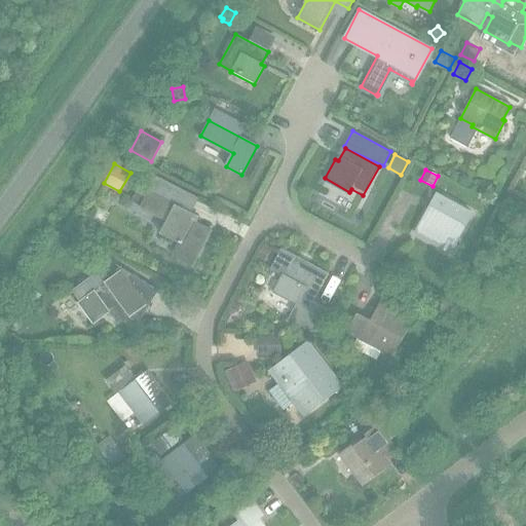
[(196,216),(187,211),(194,196),(156,176),(148,192),(138,187),(130,201),(167,221),(160,234),(181,245),(175,258),(193,267),(207,242),(201,239),(208,228),(193,221),(196,216)]
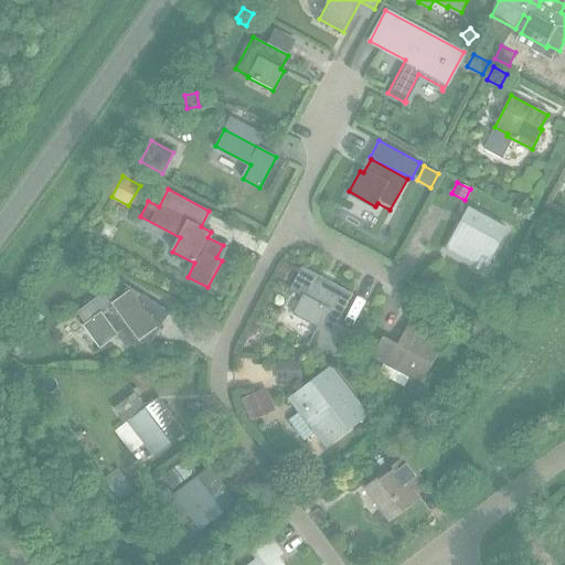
[(490,260),(500,241),(507,230),(481,215),(475,227),(461,221),(451,241),(445,254),(483,274),(490,260)]
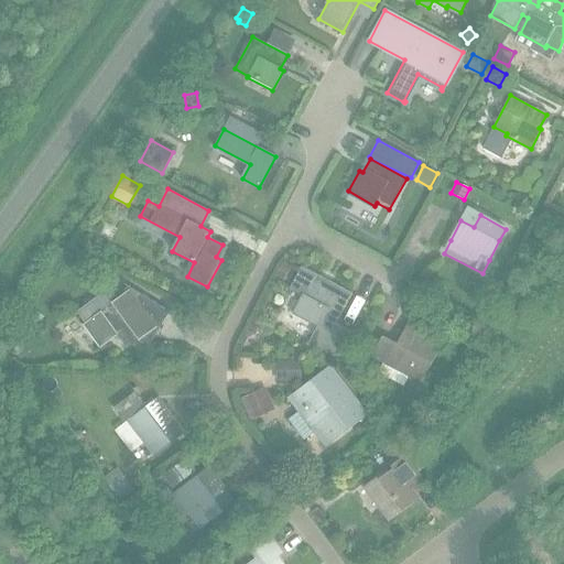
[(283,280),(291,266),(283,262),(275,277),(283,280)]
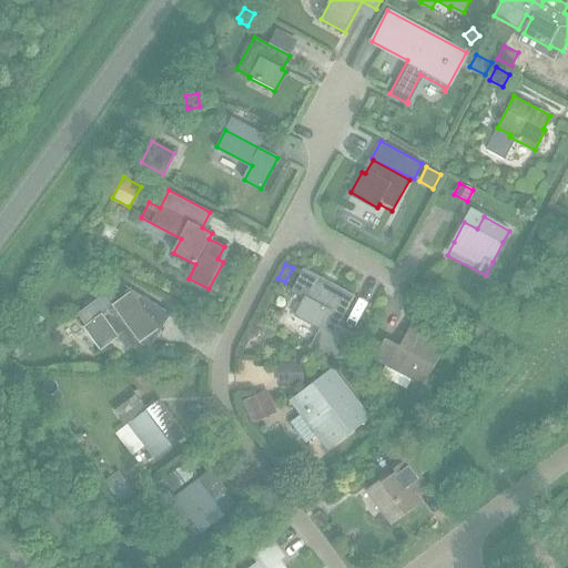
[(338,326),(351,303),(354,295),(332,283),(330,286),(323,282),(324,280),(303,267),(292,291),(304,296),(294,316),(318,328),(308,348),(325,357),(327,353),(341,359),(354,334),(338,326)]
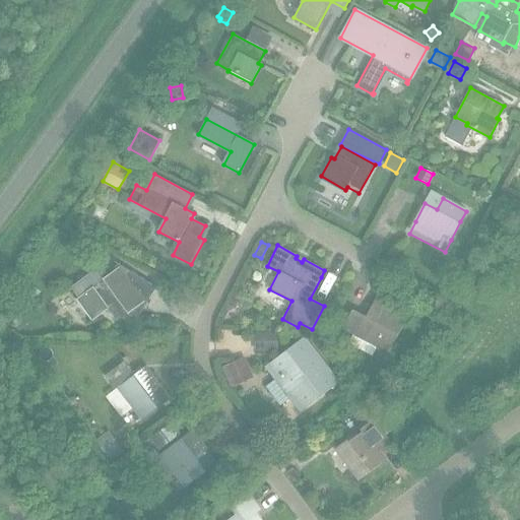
[(92,321),(109,310),(115,318),(126,310),(135,323),(155,286),(116,264),(110,275),(104,279),(98,270),(72,288),(80,299),(77,301),(92,321)]
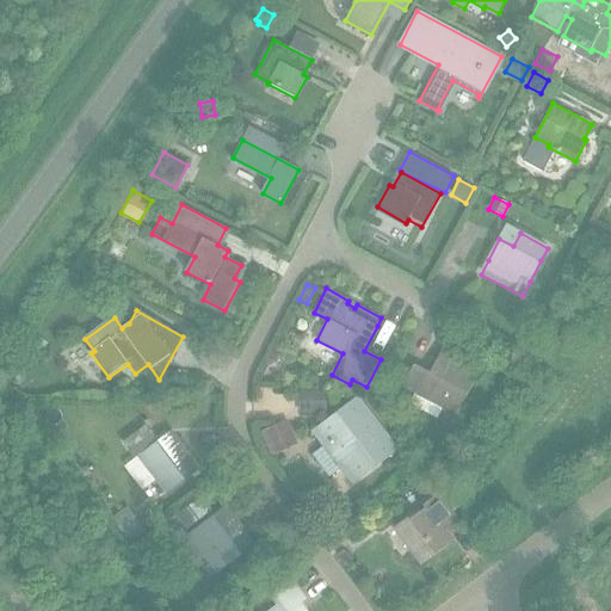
[(36,335),(25,352),(36,359),(47,343),(36,335)]
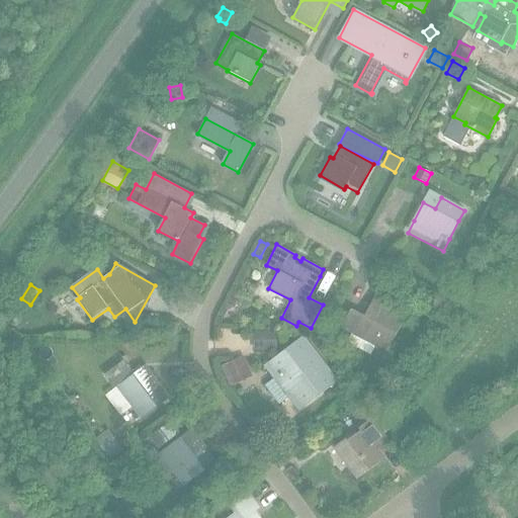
[(413,303),(429,312),(434,303),(419,292),(413,303)]
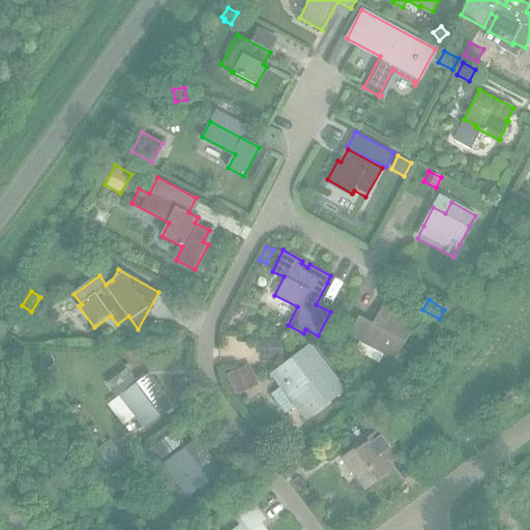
[(356,351),(380,363),(385,353),(386,352),(398,357),(413,328),(402,322),(408,312),(385,300),(374,323),(360,316),(350,335),(361,342),(356,351)]
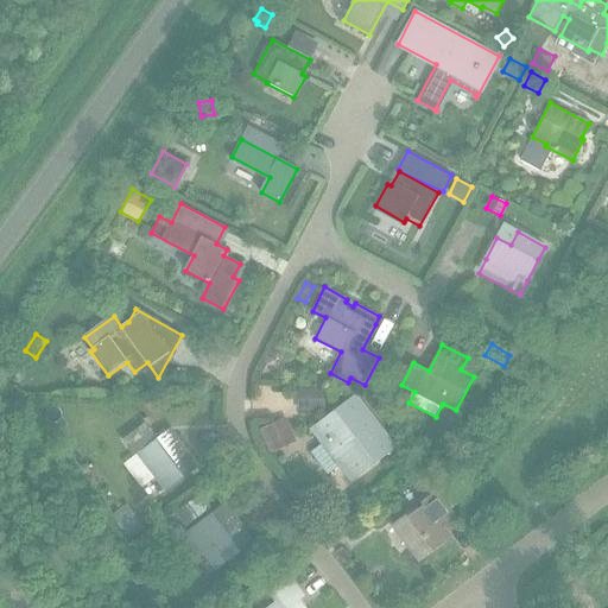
[(324,390),(298,390),(298,409),(324,409),(324,390)]
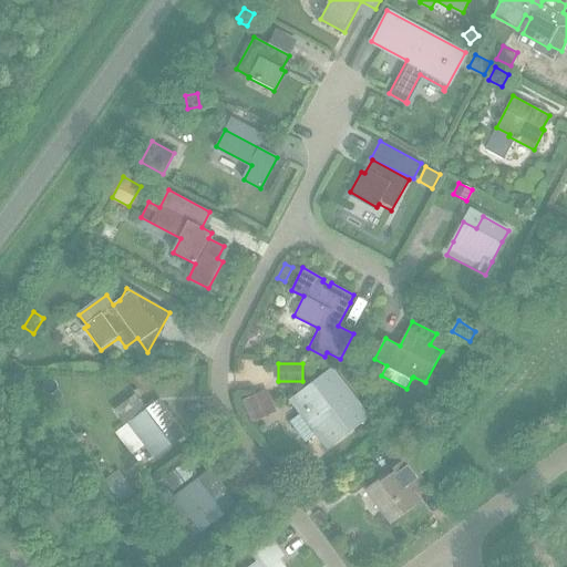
[(289,401),(298,413),(288,421),(305,444),(322,431),(330,443),(368,414),(333,370),(330,370),(322,377),(323,378),(313,384),(312,383),(289,401)]
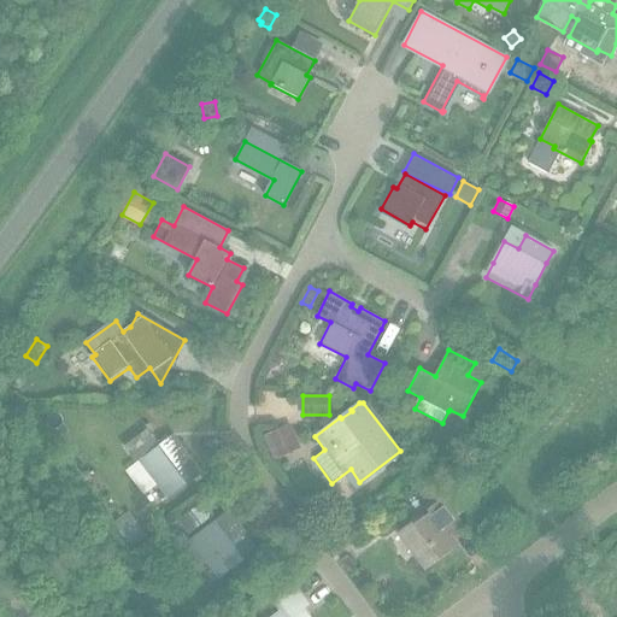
[(297,446),(289,428),(269,436),(276,454),(297,446)]
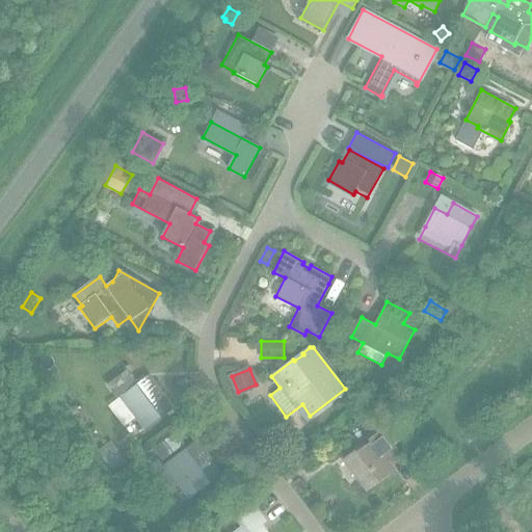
[(138,387),(136,383),(120,396),(136,419),(137,418),(144,427),(171,406),(150,377),(138,387)]
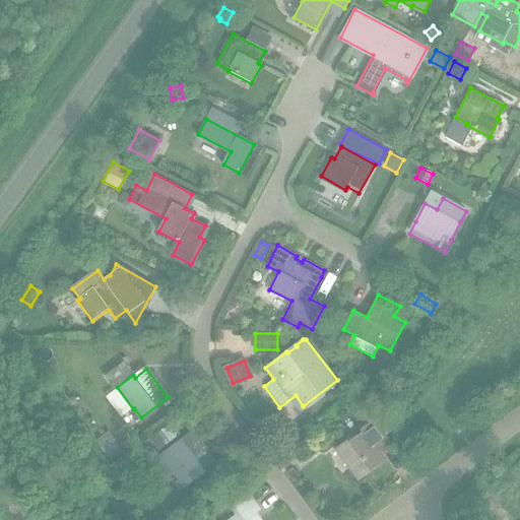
[(364,401),(349,411),(355,420),(370,410),(364,401)]
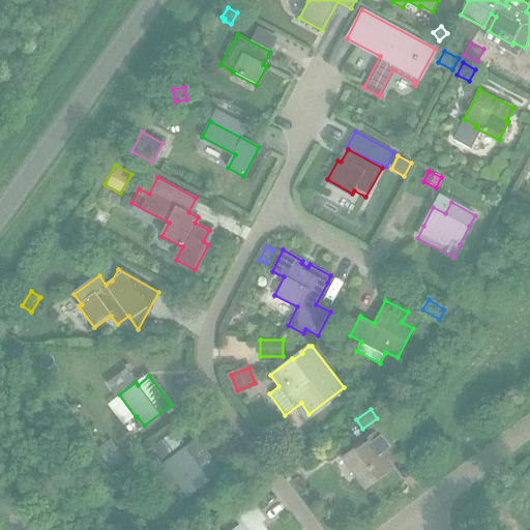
[(340,458),(357,480),(359,478),(367,489),(393,468),(385,458),(395,450),(379,429),(369,436),(371,439),(359,448),(357,444),(340,458)]
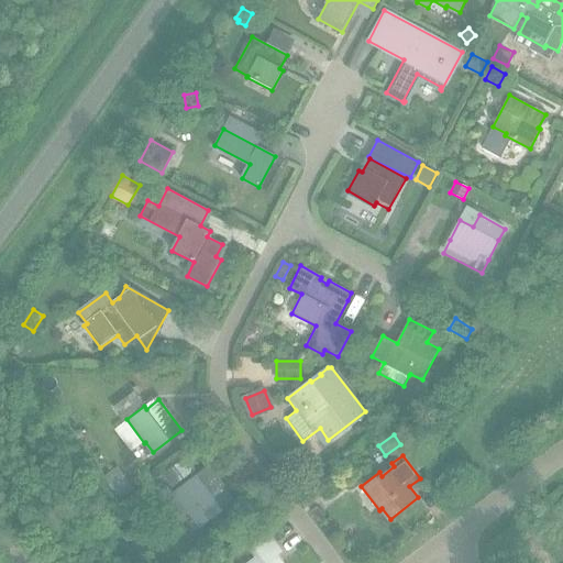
[(172,487),(195,470),(185,456),(162,474),(172,487)]
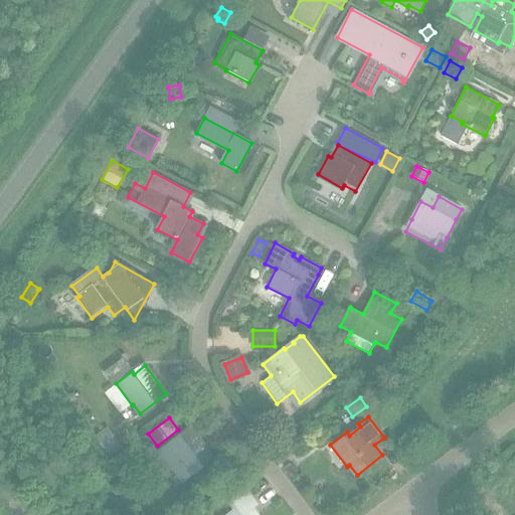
[(108,426),(95,436),(109,457),(122,448),(108,426)]
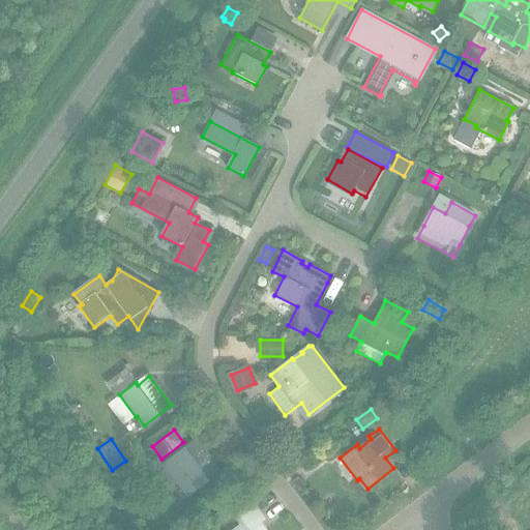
[(184,448),(182,446),(167,459),(184,481),(186,480),(194,491),(221,471),(197,439),(184,448)]
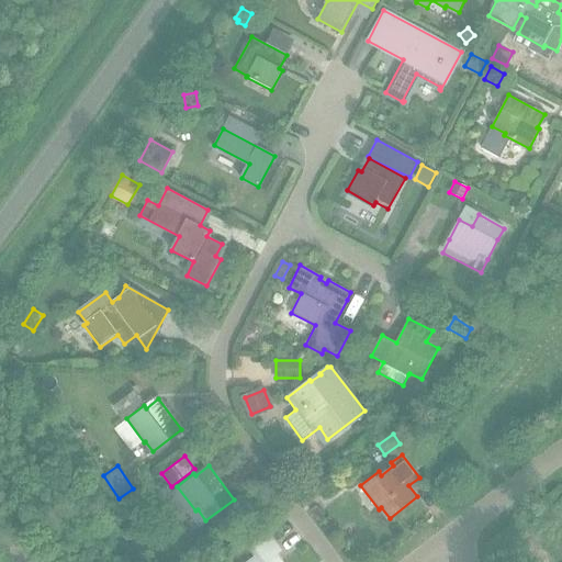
[(281,561),(280,561),(274,555),(281,550),(268,534),(250,547),(257,555),(248,561),(281,561)]
